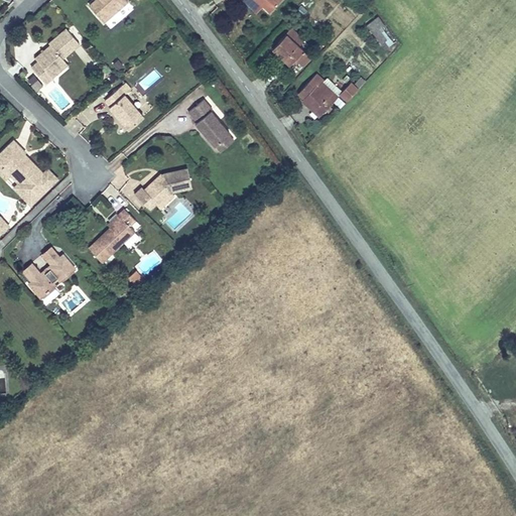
[(106,23),(129,1),(128,0),(99,0),(92,6),(106,23)]
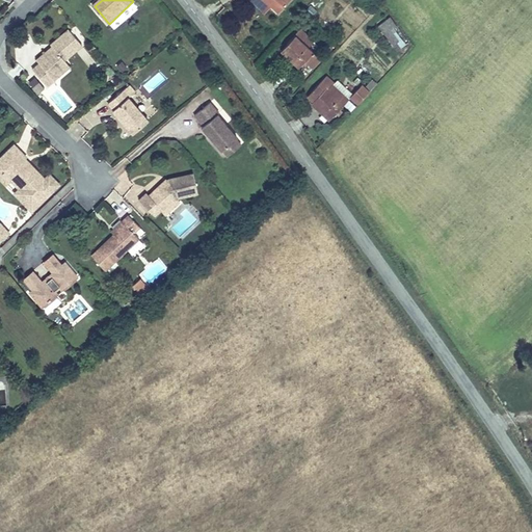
[(281,0),(243,0),(259,16),(266,8),(274,18),(282,9),(276,5),(281,0)]
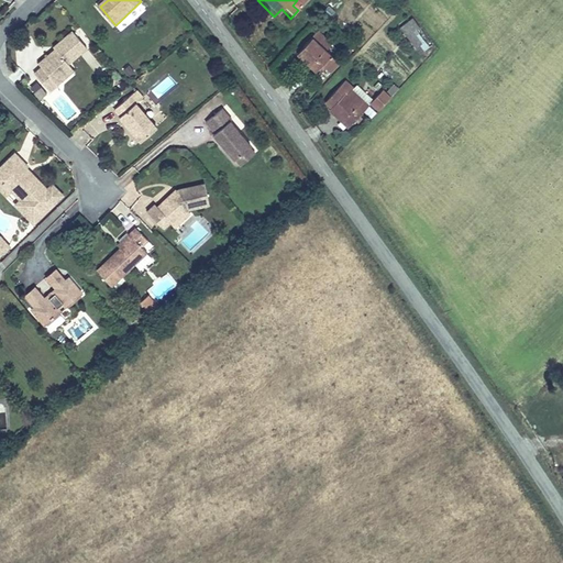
[(408,23),(399,31),(412,47),(419,43),(411,34),(415,32),(408,23)]
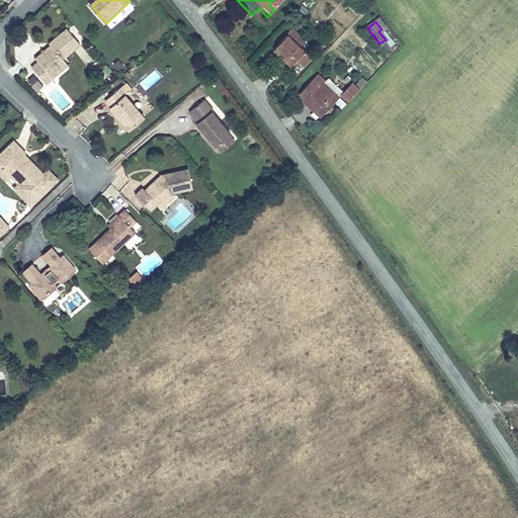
[(52,75),(67,62),(64,59),(82,44),(67,27),(49,41),(51,44),(36,57),(39,60),(32,66),(47,85),(55,78),(52,75)]
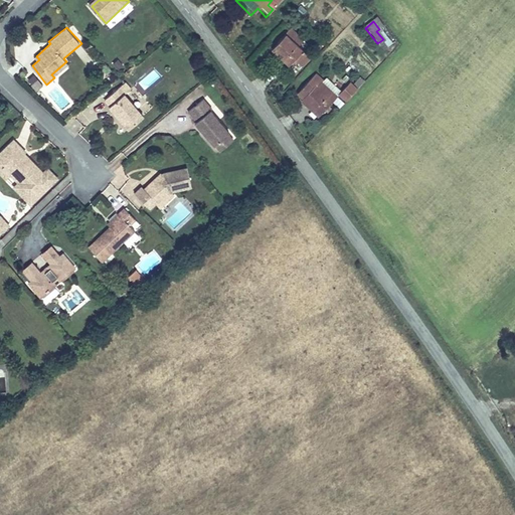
[(290,36),(272,58),(289,71),(294,65),(302,71),(309,62),(297,52),(302,46),(290,36)]
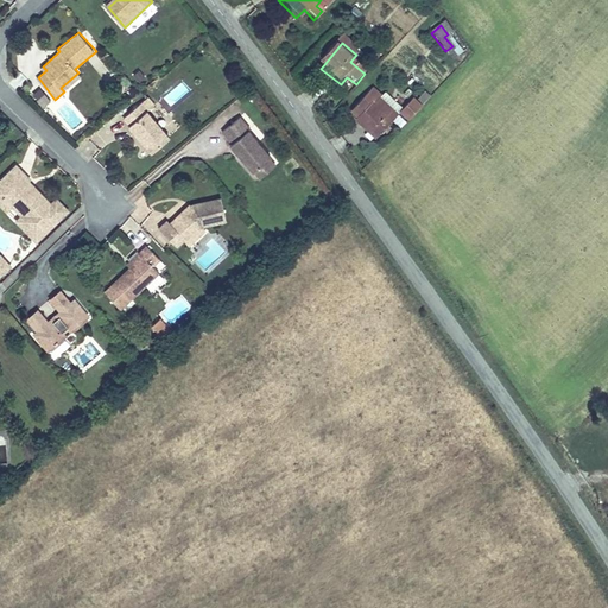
[(64,92),(81,76),(78,73),(61,88),(64,92)]
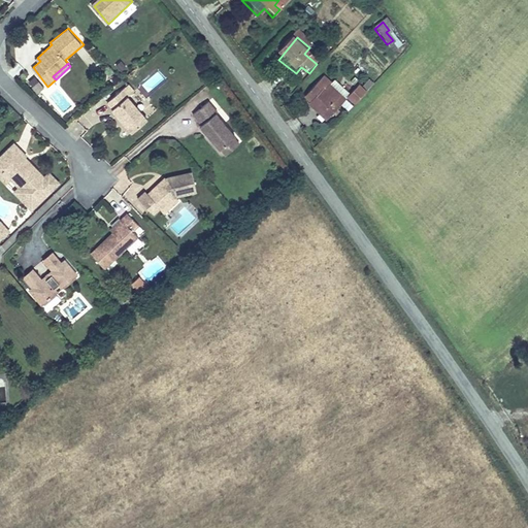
[(316,84),(318,86),(306,100),(310,103),(309,105),(328,121),(341,105),(325,92),(329,86),(332,83),(323,75),(316,84)]
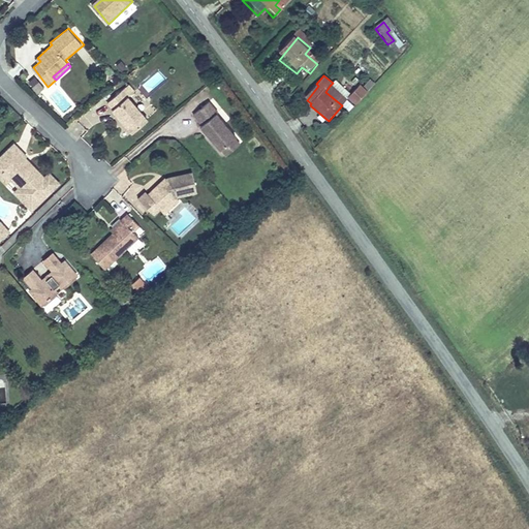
[(135,90),(129,84),(109,101),(116,109),(115,110),(134,132),(150,119),(129,96),(135,90)]
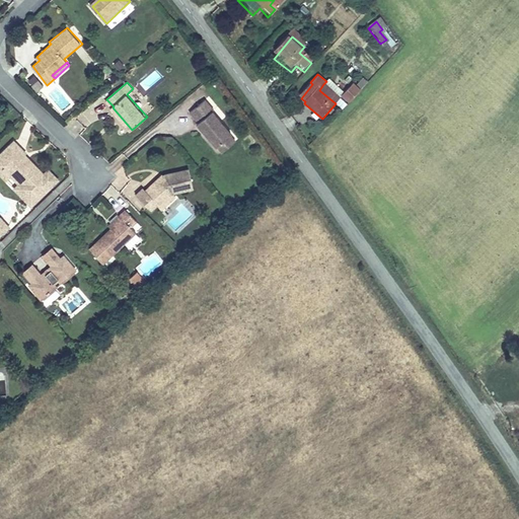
[(351,101),(361,88),(353,82),(343,94),(351,101)]
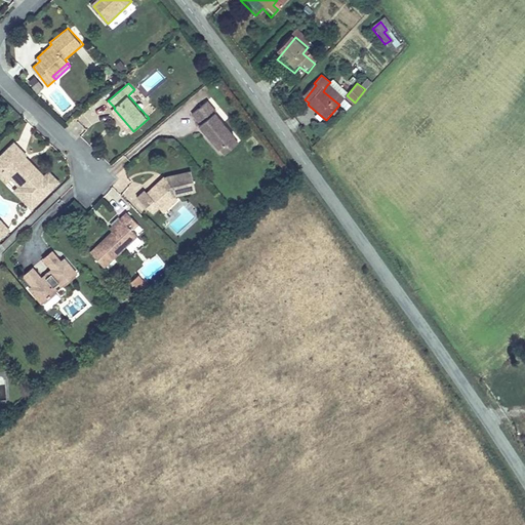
[(345,98),(327,85),(323,91),(339,105),(345,98)]
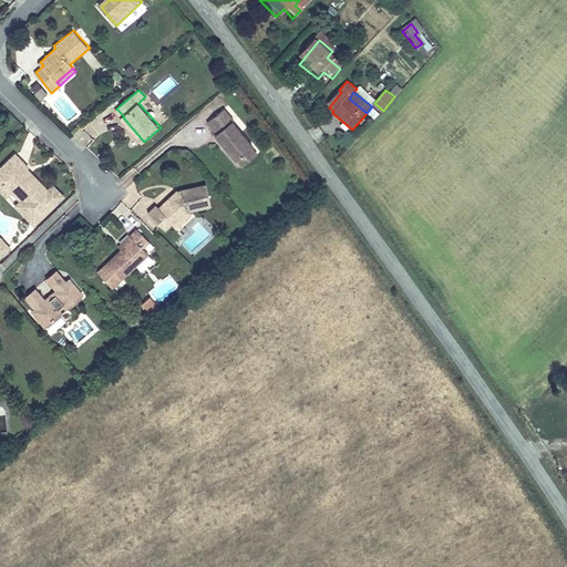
[(226,109),(208,123),(218,134),(216,135),(237,162),(255,147),(234,122),(235,121),(226,109)]
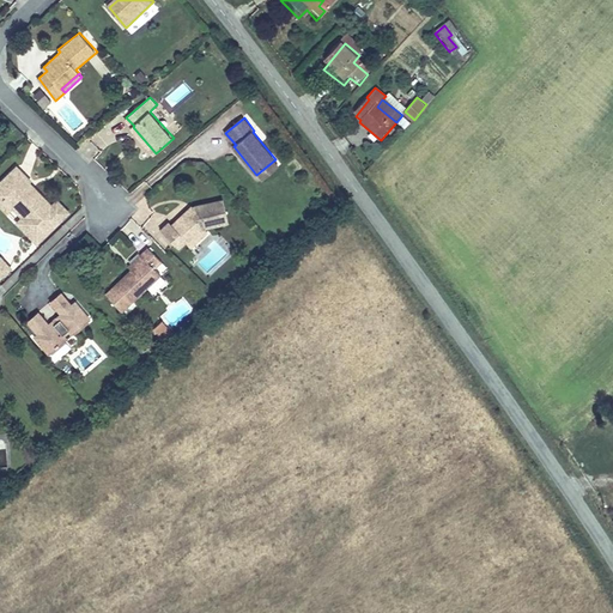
[(261,180),(280,165),(275,159),(256,175),(261,180)]
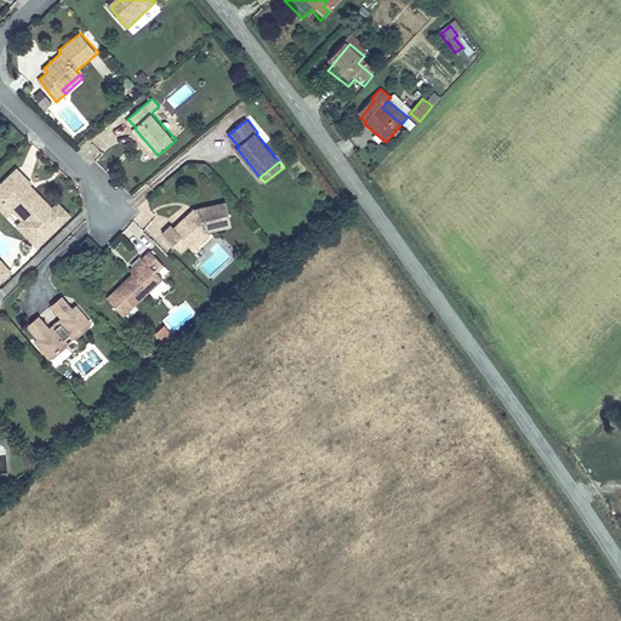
[(52,206),(32,187),(34,184),(17,166),(0,182),(0,201),(5,201),(12,210),(23,220),(32,228),(26,234),(39,246),(73,215),(58,200),(52,206)]
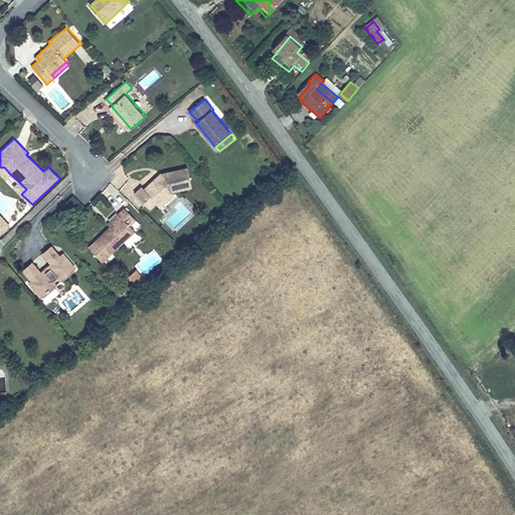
[(156,204),(169,192),(173,191),(193,187),(188,166),(161,172),(144,187),(142,185),(134,193),(151,209),(156,204)]
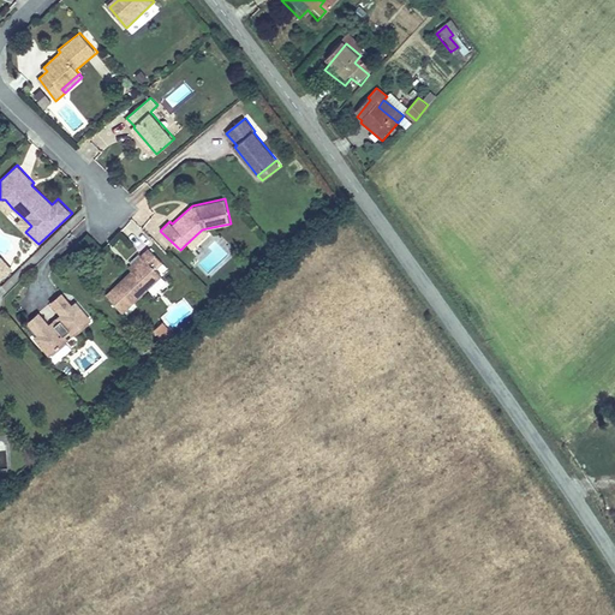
[(12,208),(5,199),(0,199),(0,206),(7,213),(12,208)]
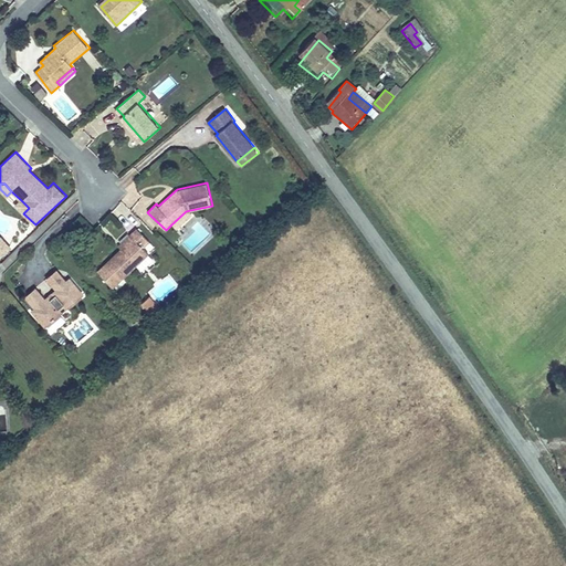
[(29,208),(21,200),(16,206),(23,213),(29,208)]
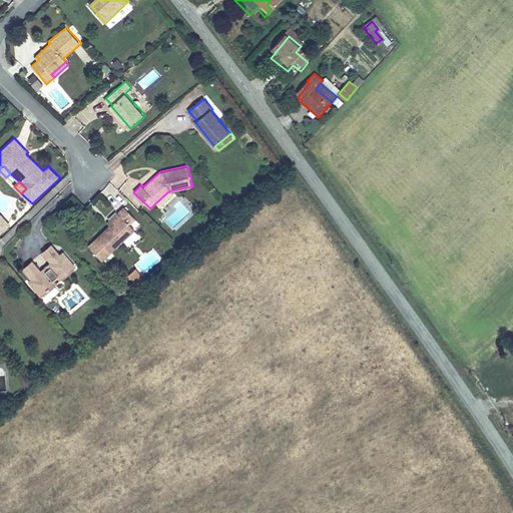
[(160,207),(175,193),(172,190),(168,191),(155,203),(160,207)]
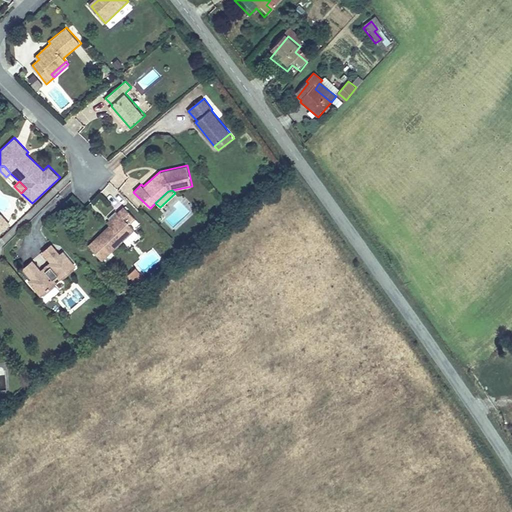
[(103,261),(135,230),(129,223),(136,217),(126,207),(120,212),(123,215),(87,245),(103,261)]
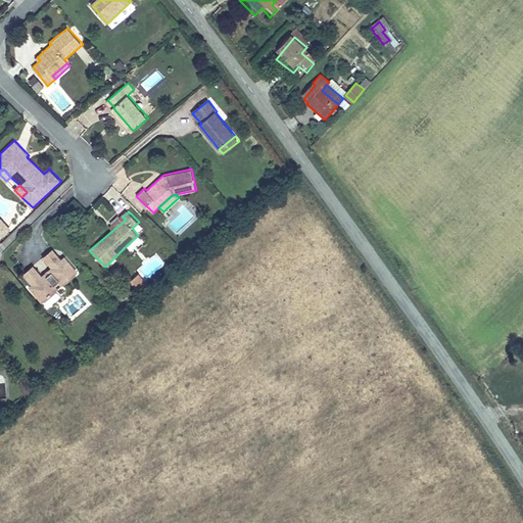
[(12,228),(4,219),(0,222),(9,231),(12,228)]
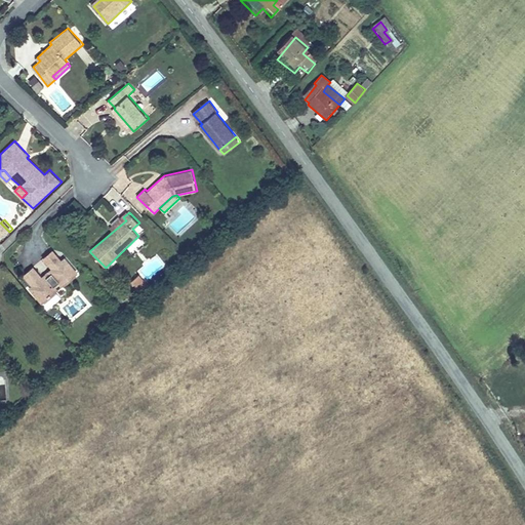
[(9,232),(0,223),(0,233),(3,237),(9,232)]
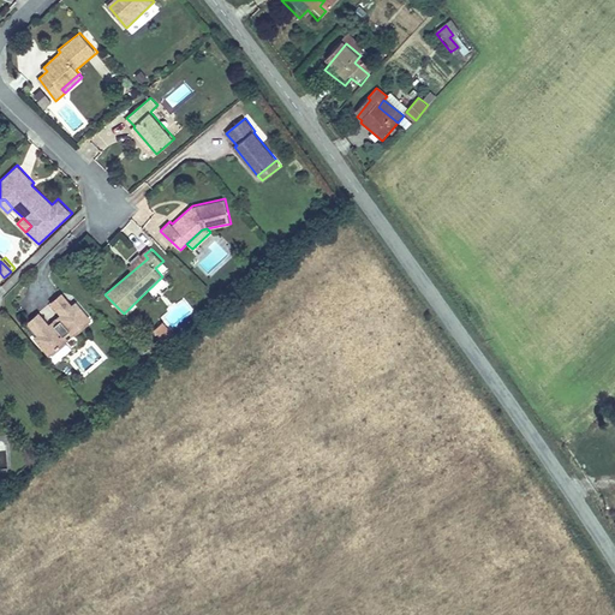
[(72,304),(60,291),(49,302),(60,314),(72,304)]
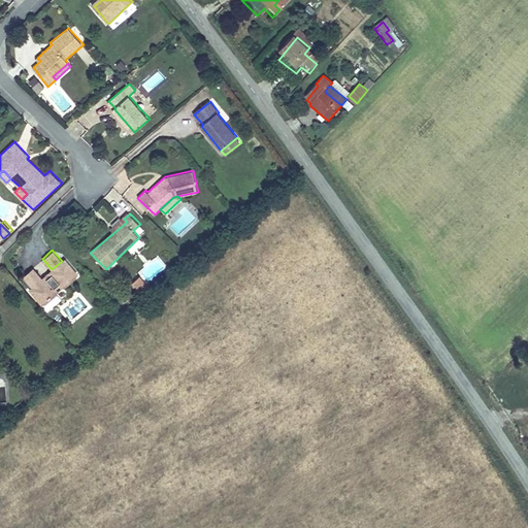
[(59,292),(57,290),(62,285),(64,288),(78,274),(65,258),(62,261),(52,269),(42,277),(34,267),(22,276),(31,287),(27,290),(41,307),(59,292)]
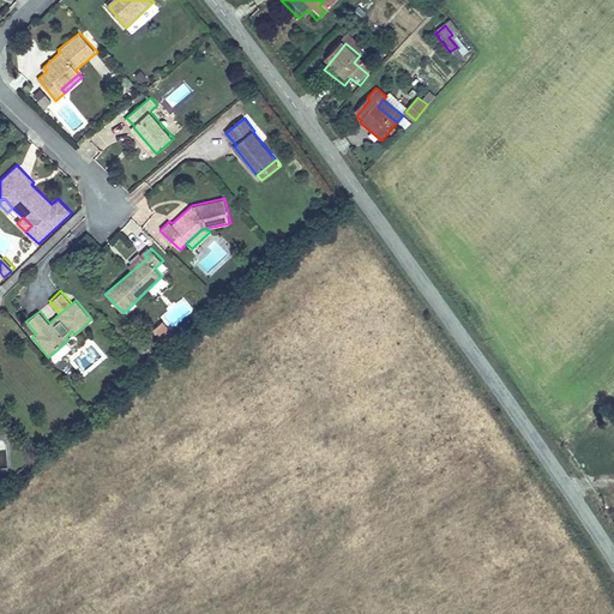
[(80,341),(74,335),(72,331),(66,337),(68,339),(73,347),(80,341)]
